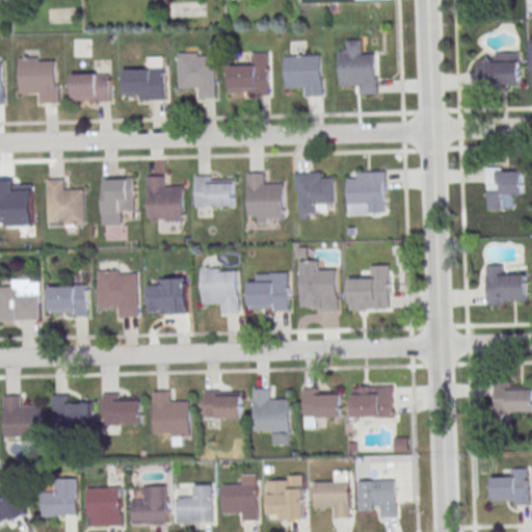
[(340,52),(341,86),(360,85),(361,95),(378,94),(378,76),(375,76),(375,54),(363,54),(363,41),(347,41),(347,51),(340,52)]
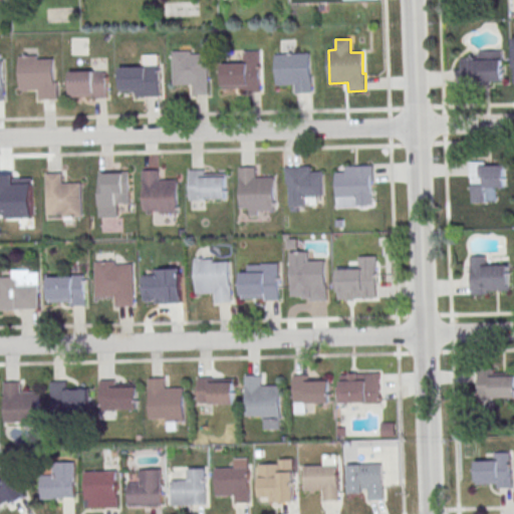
[(173,51),(174,84),(193,84),(193,94),(209,93),(208,53),(192,53),(192,50),(173,51)]
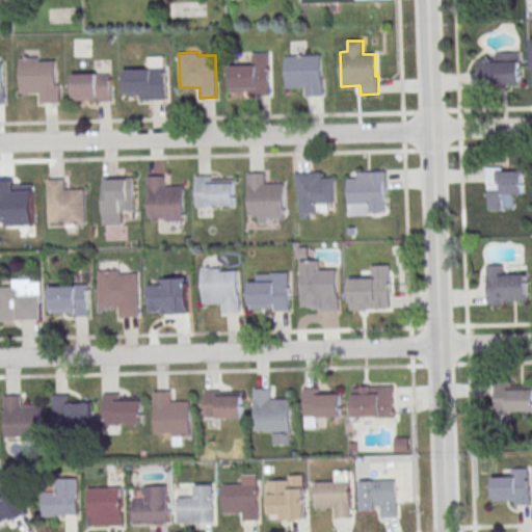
[(488,52),(488,61),(478,61),(478,86),(521,86),(521,52),(488,52)]
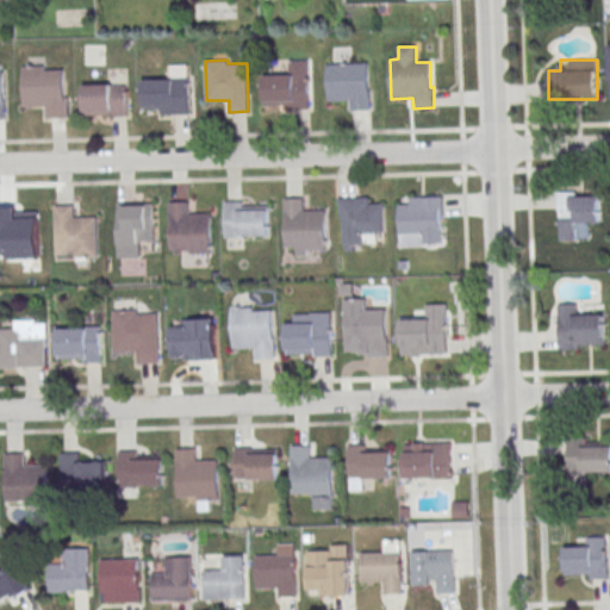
[(309,61),(310,109),(291,110),(291,105),(265,106),(263,75),(290,74),(290,61),(309,61)]
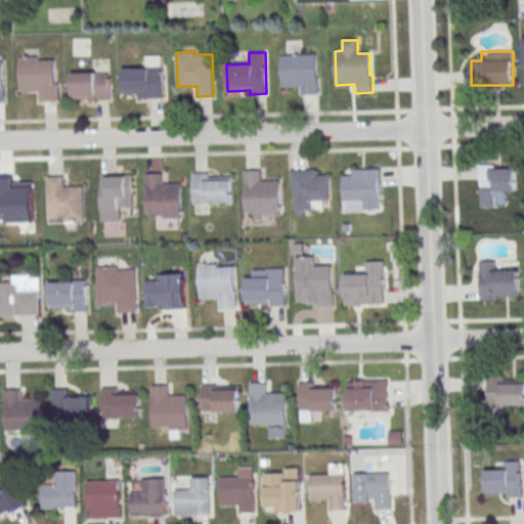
[(280,55),(316,53),(318,94),(302,95),(301,86),(282,87),(280,55)]
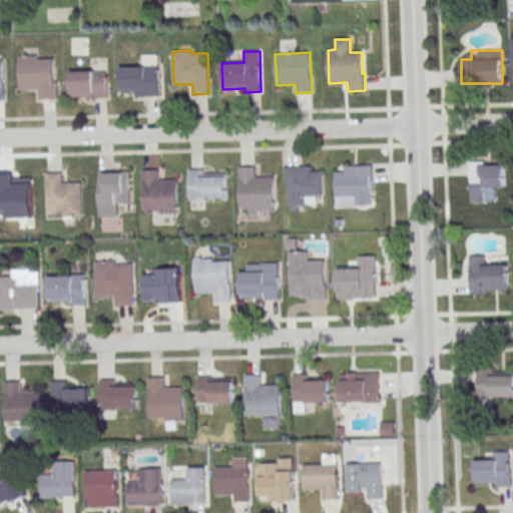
[(120,67),(143,66),(143,54),(159,54),(160,96),(135,96),(135,91),(121,91),(120,67)]
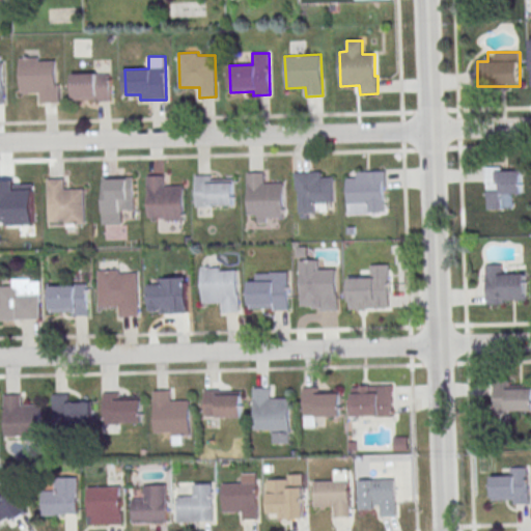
[(21,58),(22,92),(40,91),(40,103),(60,102),(60,84),(56,84),(56,60),(38,61),(38,57),(21,58)]
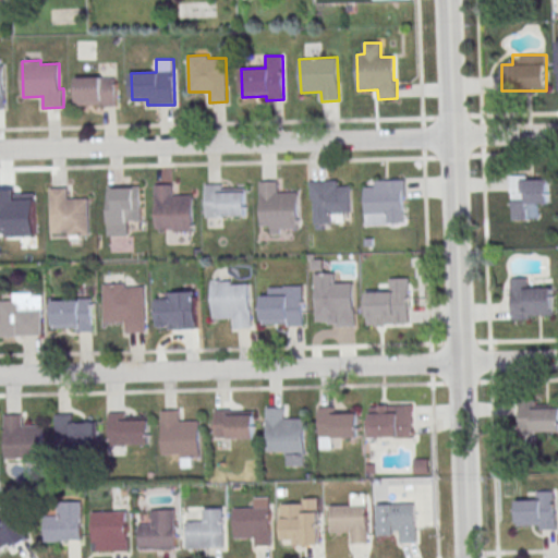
[(76,76),(77,104),(100,102),(100,106),(117,105),(116,74),(76,76)]
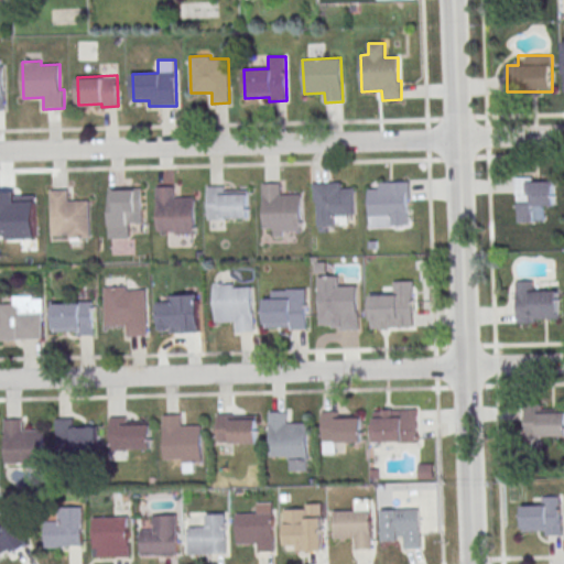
[(517,179),(517,223),(543,223),(543,209),(555,209),(555,179),(517,179)]
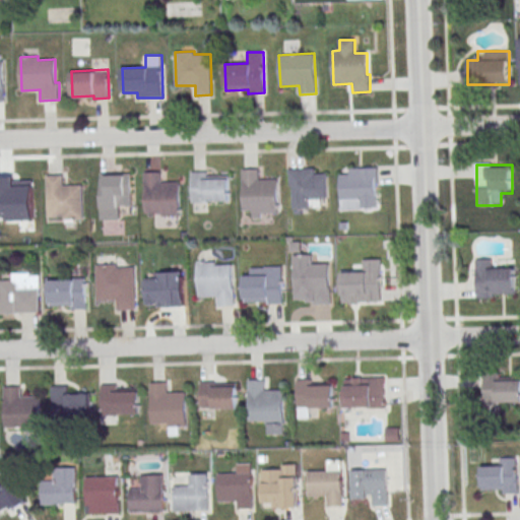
[(288,169),(315,168),(315,174),(326,173),(327,197),(308,198),(308,207),(294,208),(293,186),(289,186),(288,169)]
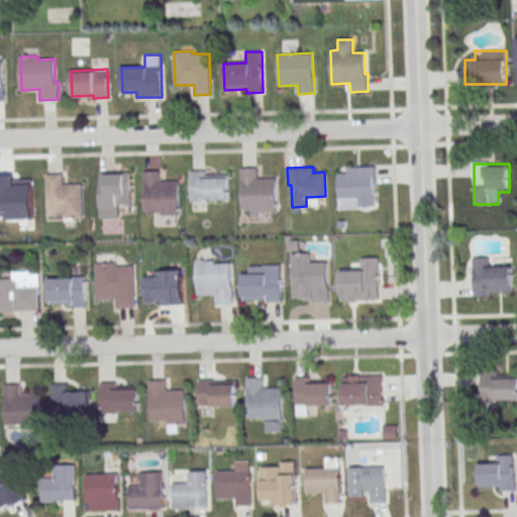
[(347,167),(376,167),(376,183),(374,183),(375,205),(358,206),(358,207),(339,208),(338,174),(347,173),(347,167)]
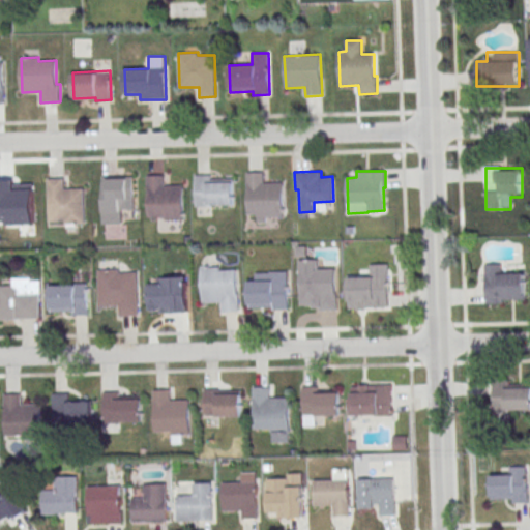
[(246,173),(248,214),(284,213),(283,182),(264,182),(264,172),(246,173)]
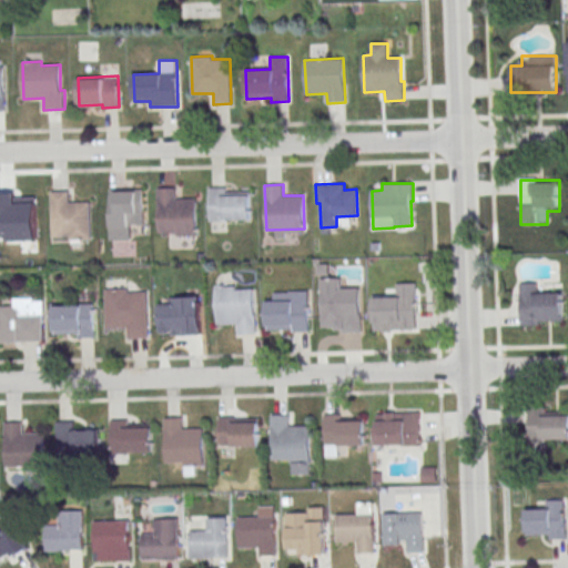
[(158,189),(159,233),(198,232),(196,198),(176,199),(176,188),(158,189)]
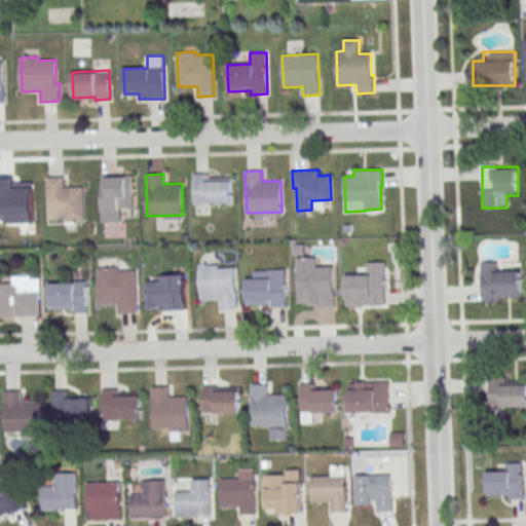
[(193,174),(194,205),(211,204),(211,202),(232,202),(231,178),(210,178),(210,174),(201,174),(193,174)]
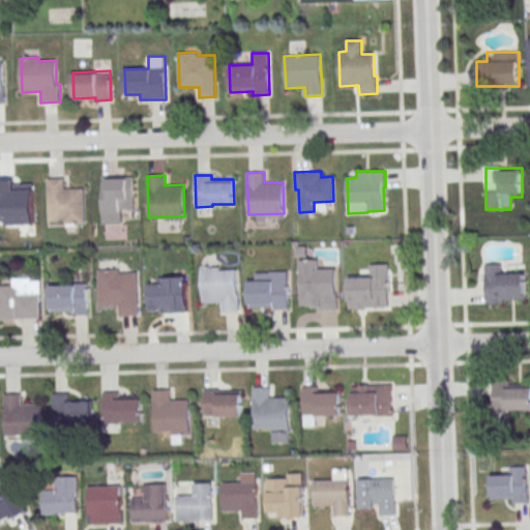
[(134,176),(135,209),(120,210),(120,211),(102,212),(101,177),(134,176)]
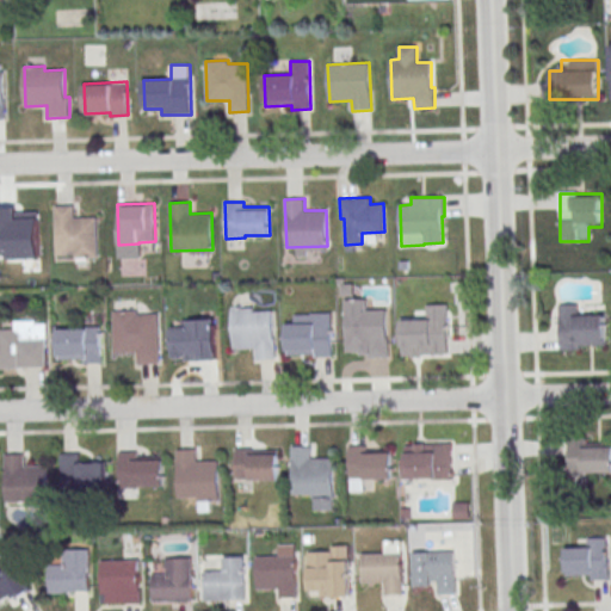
[(54,207),(56,255),(98,253),(97,217),(75,218),(74,205),(54,207)]
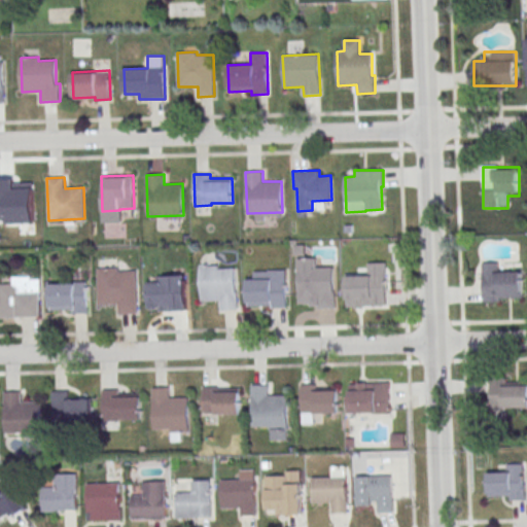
[(0,178),(0,219),(34,218),(33,187),(14,188),(14,178),(0,178)]
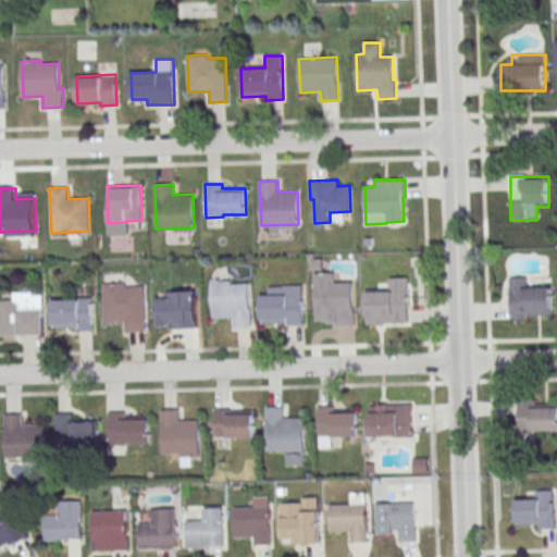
[(314,265),(317,316),(336,316),(337,326),(354,325),(353,282),(335,283),(335,265),(314,265)]
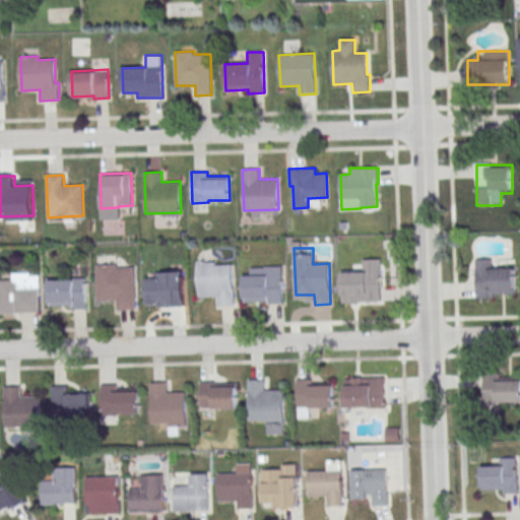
[(515,298),(515,267),(508,267),(508,260),(475,260),(475,298),(515,298)]
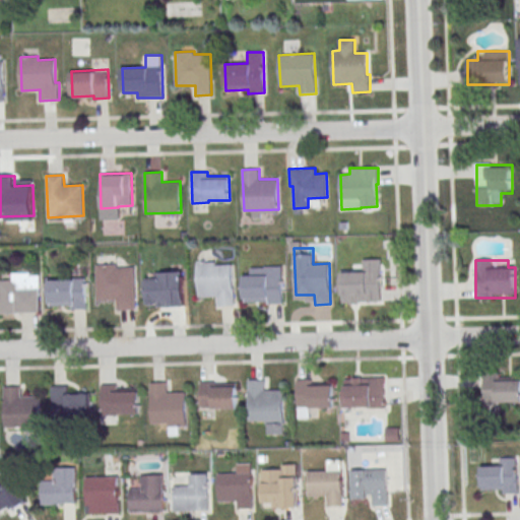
[(197,262),(198,297),(217,296),(218,306),(235,305),(232,264),(216,265),(215,261),(197,262)]
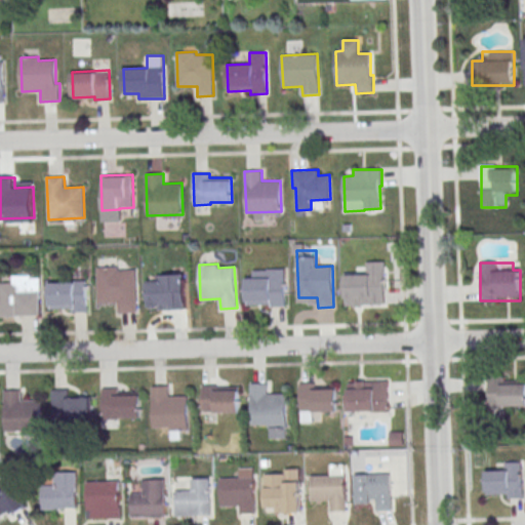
[(96,267),(97,303),(118,303),(118,313),(136,312),(135,270),(119,270),(119,267),(96,267)]
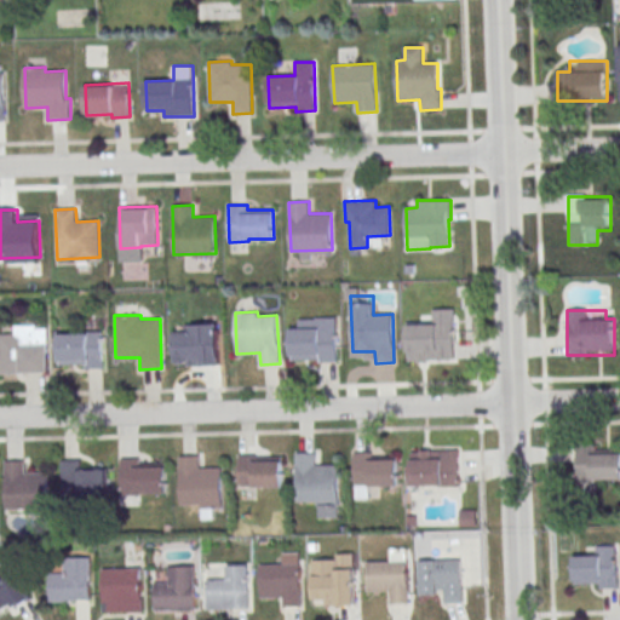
[(299,319),(337,317),(338,362),(319,362),(319,360),(292,361),(291,328),(299,328),(299,319)]
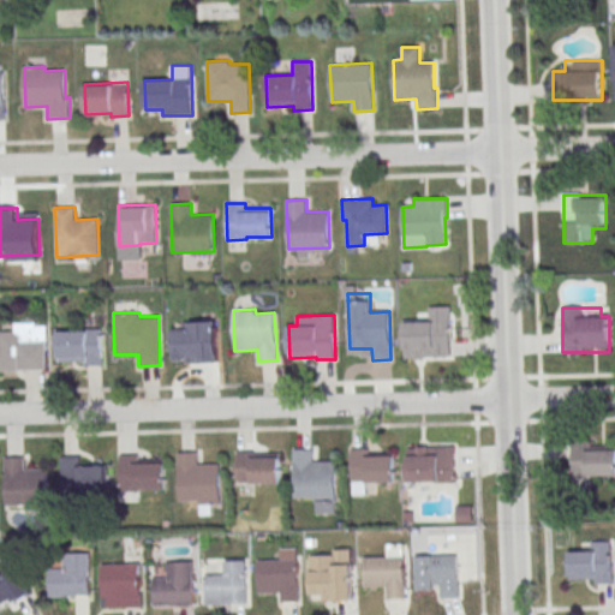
[(12,322),(12,334),(0,333),(0,371),(48,371),(48,321),(12,322)]
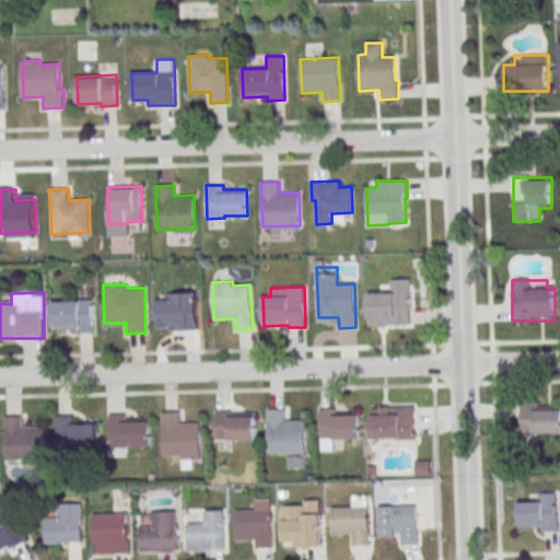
[(159,301),(160,328),(181,327),(181,330),(199,330),(197,292),(174,293),(174,301),(159,301)]
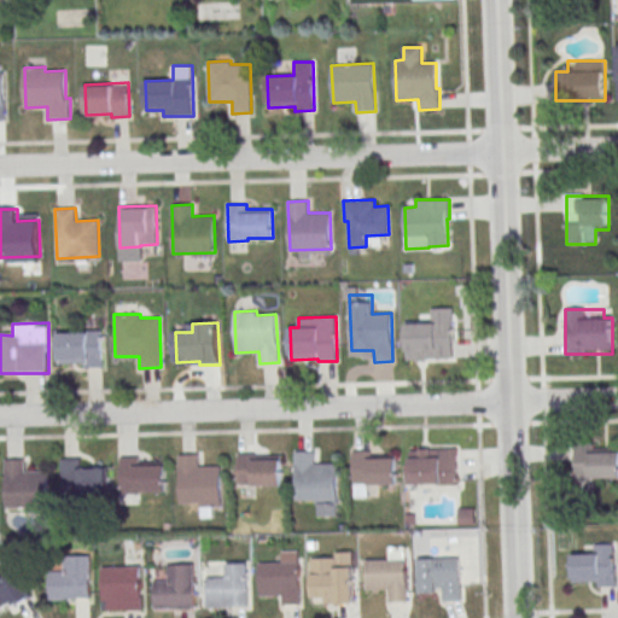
[(407,322),(407,359),(453,359),(453,322),(407,322)]
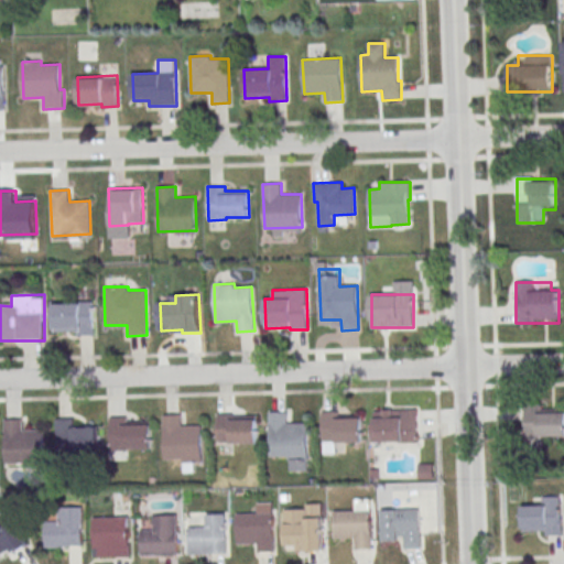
[(53,304),(54,331),(75,331),(75,334),(93,333),(93,301),(77,302),(77,303),(53,304)]
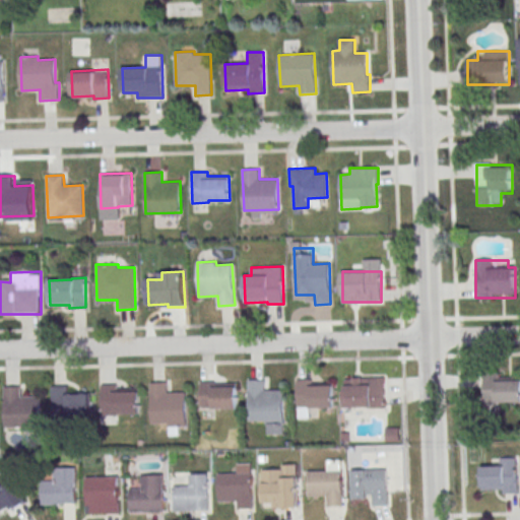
[(483,403),(519,403),(519,376),(483,376),(483,403)]
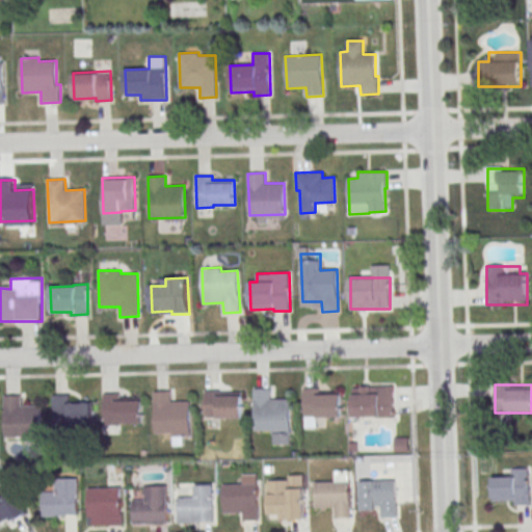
[(393,418),(393,386),(352,386),(352,418),(393,418)]
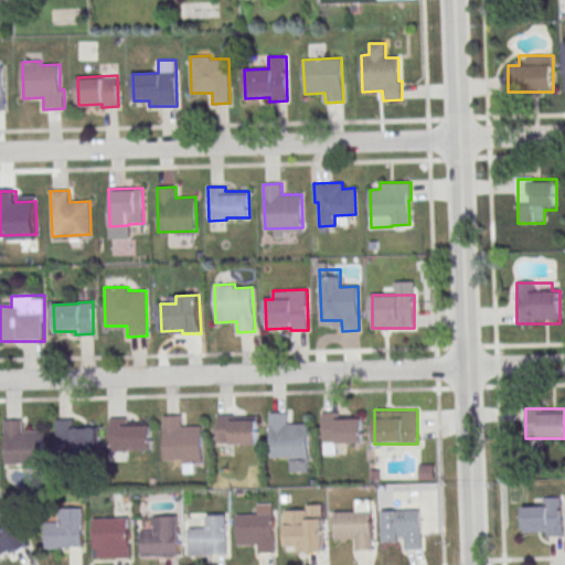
[(323,411),(324,452),(338,451),(338,441),(364,441),(363,417),(340,417),(340,411),(323,411)]
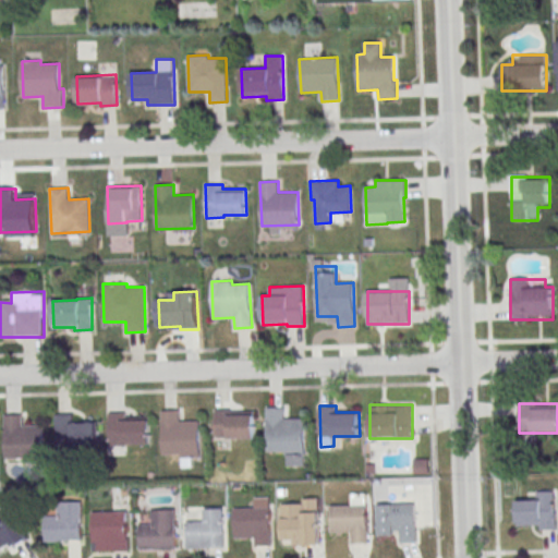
[(267,407),(268,452),(306,451),(305,417),(286,417),(286,407),(267,407)]
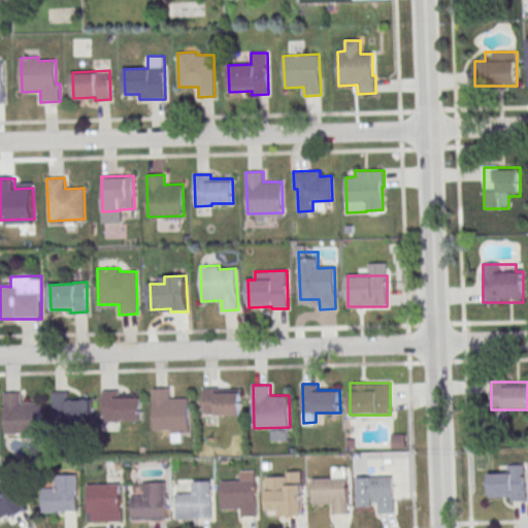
[(154,388),(155,430),(190,429),(190,397),(171,398),(171,387),(154,388)]
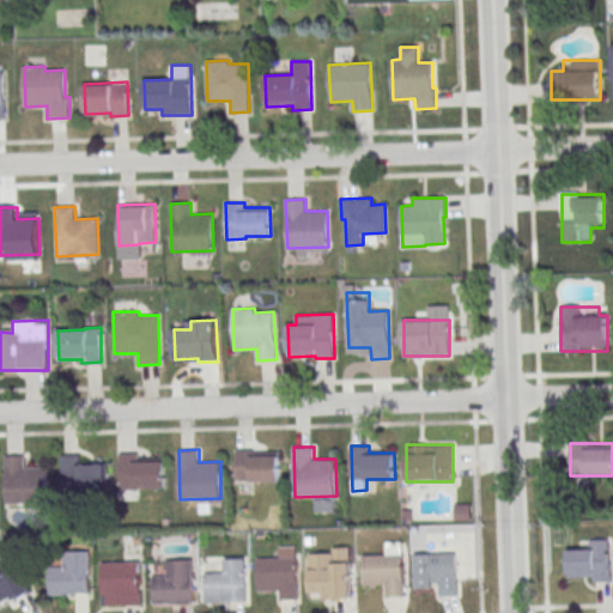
[(280,483),(280,450),(236,450),(236,483),(280,483)]
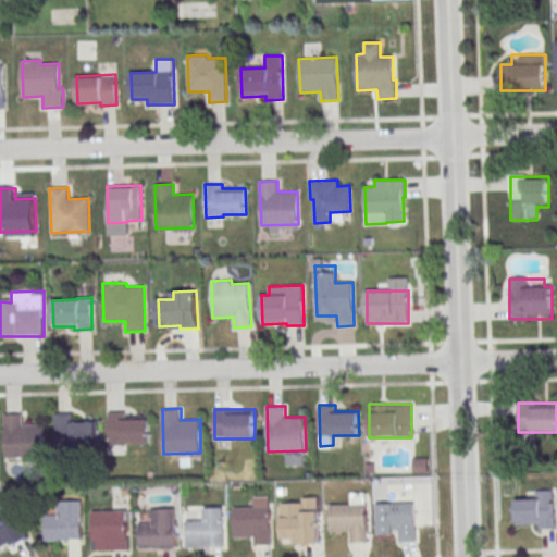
[(110,411),(111,445),(126,444),(126,442),(150,442),(149,418),(126,418),(126,411),(110,411)]
